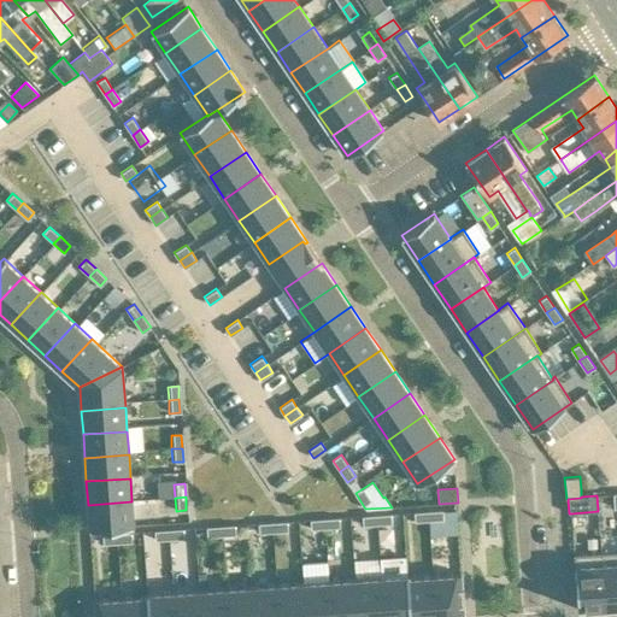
[(134,526),(131,501),(88,505),(89,529),(134,526)]
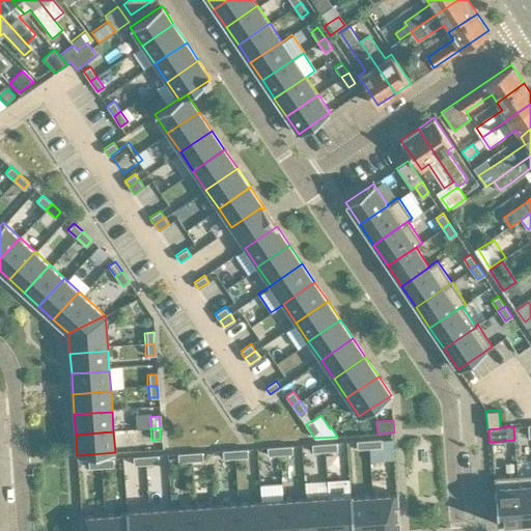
[(381,439),(369,440),(369,448),(382,447),(381,439)]
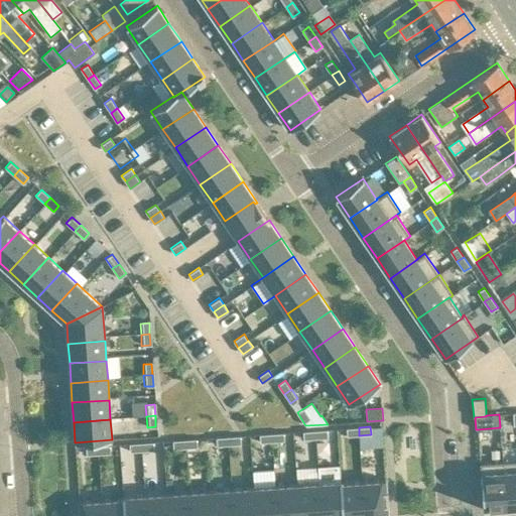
[(347,428),(348,436),(359,436),(358,427),(347,428)]
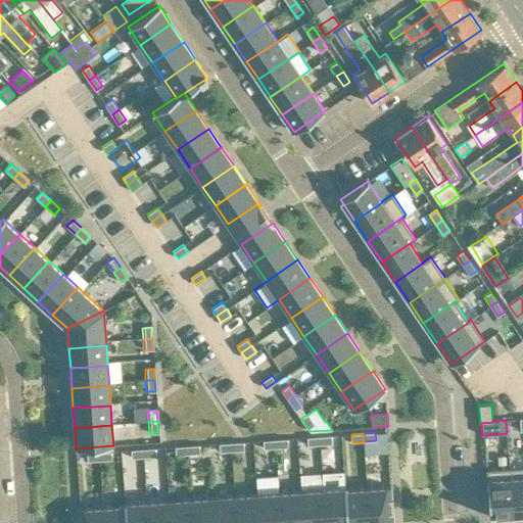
[(318,436),(319,445),(330,444),(329,435),(318,436)]
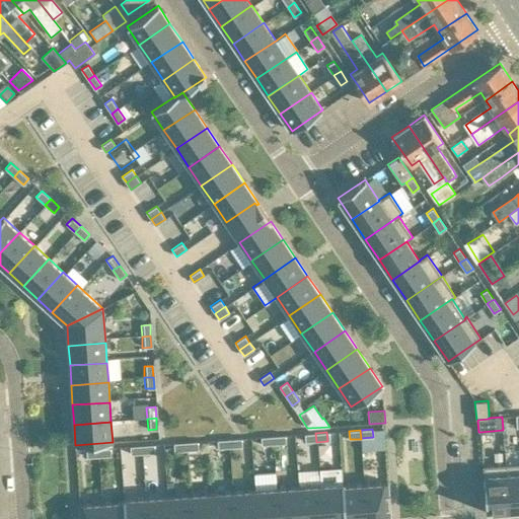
[(316,442),(315,433),(304,434),(305,443),(316,442)]
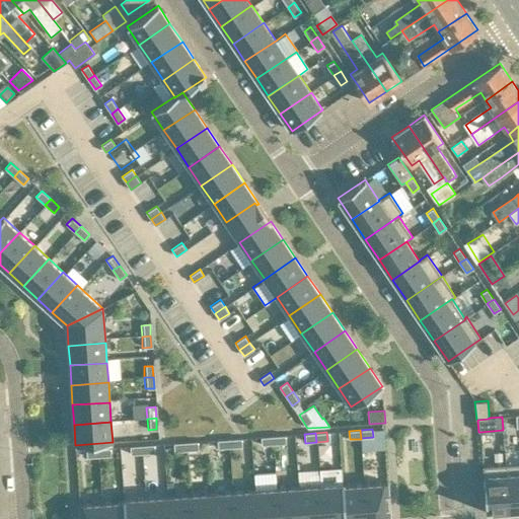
[(285,435),(273,436),(274,444),(286,443),(285,435)]
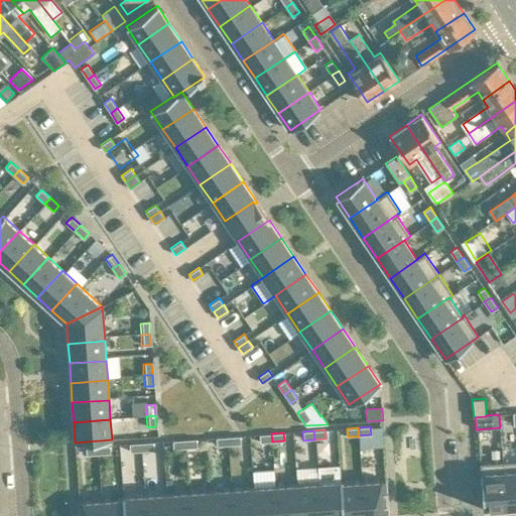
[(271,433),(259,434),(260,442),(272,441),(271,433)]
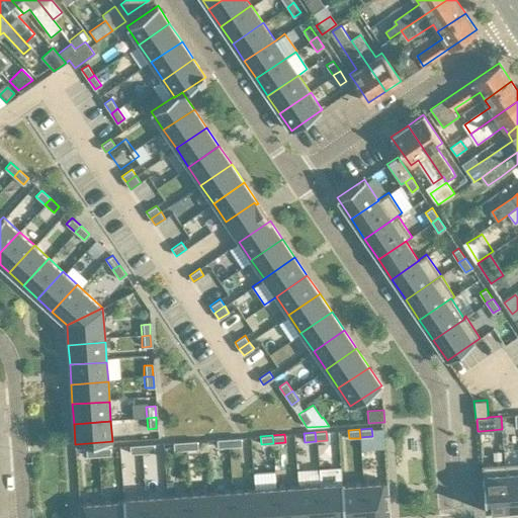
[(217,439),(218,448),(229,447),(228,438),(217,439)]
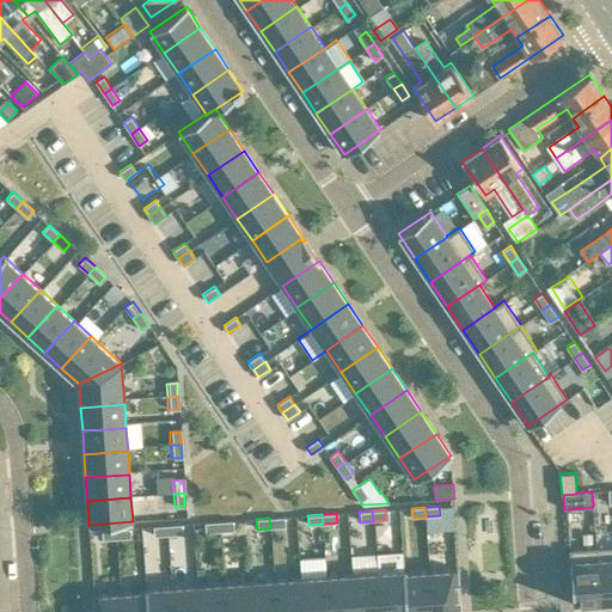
[(282,518),(269,518),(270,528),(283,527),(282,518)]
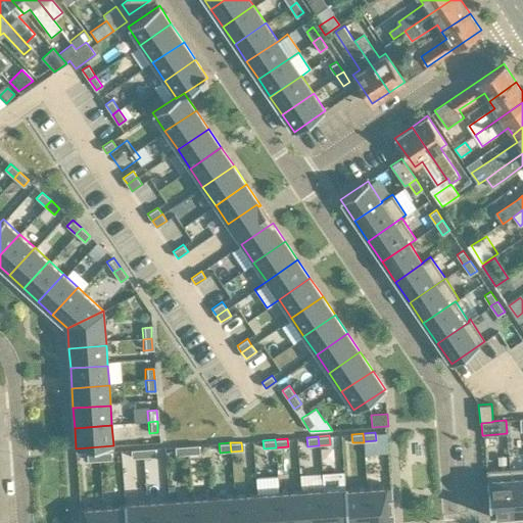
[(197,445),(186,446),(186,455),(197,455),(197,445)]
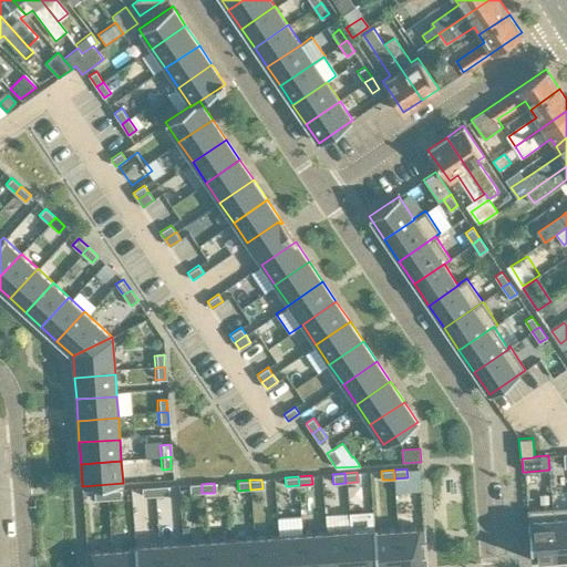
[(189,494),(202,493),(202,484),(189,484),(189,494)]
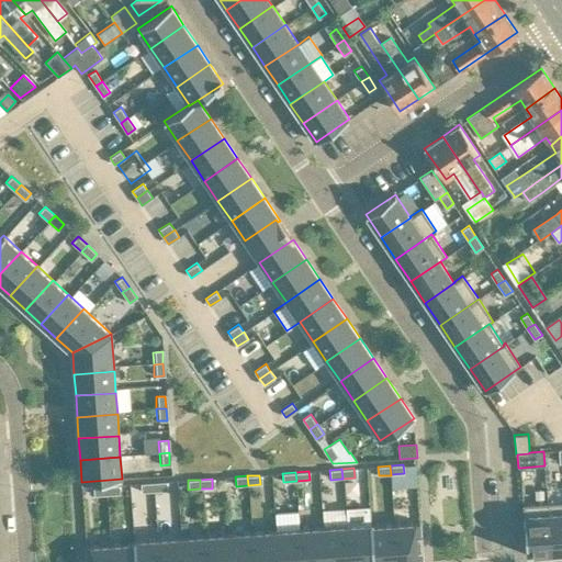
[(167,481),(154,482),(155,491),(168,490),(167,481)]
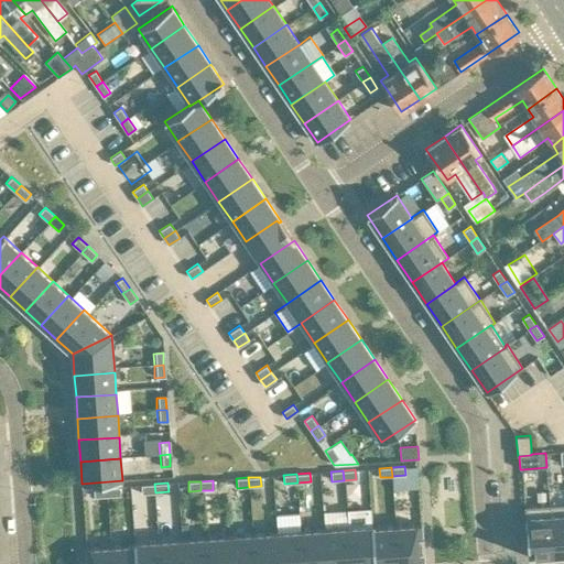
[(154,484),(141,485),(142,494),(155,492),(154,484)]
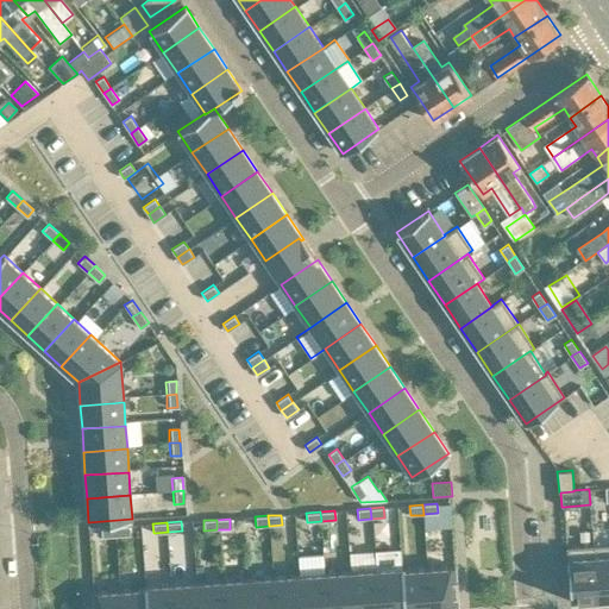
[(114,527),(114,538),(127,537),(127,526),(114,527)]
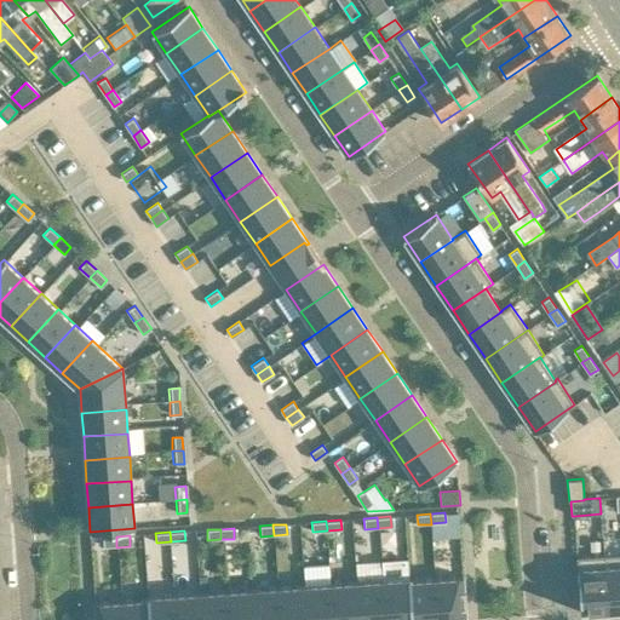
[(116,537),(103,538),(103,549),(116,547),(116,537)]
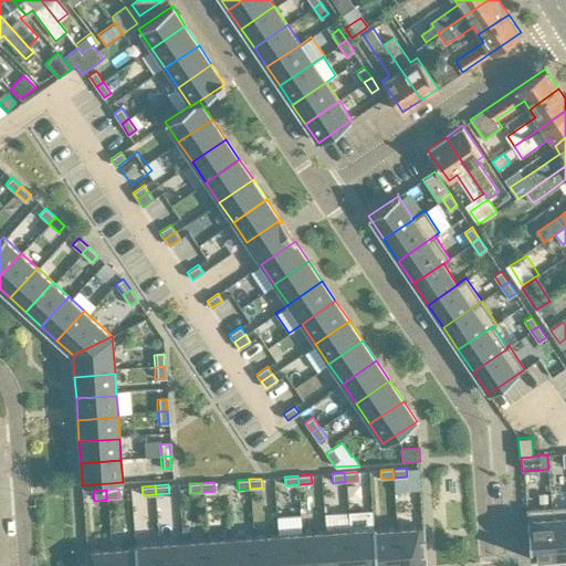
[(565,505),(552,506),(551,506),(555,557),(565,556),(565,505)]
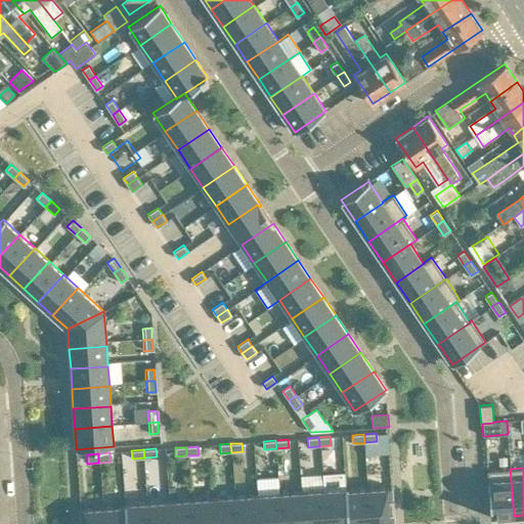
[(510,469),(487,471),(489,503),(490,518),(514,516),(510,469)]
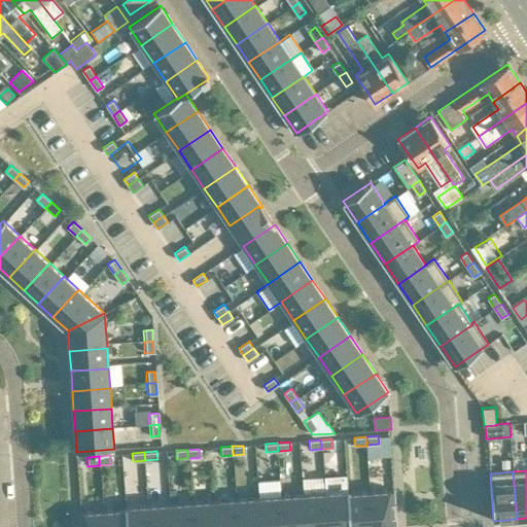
[(371,492),(373,526),(395,526),(393,490),(371,492)]
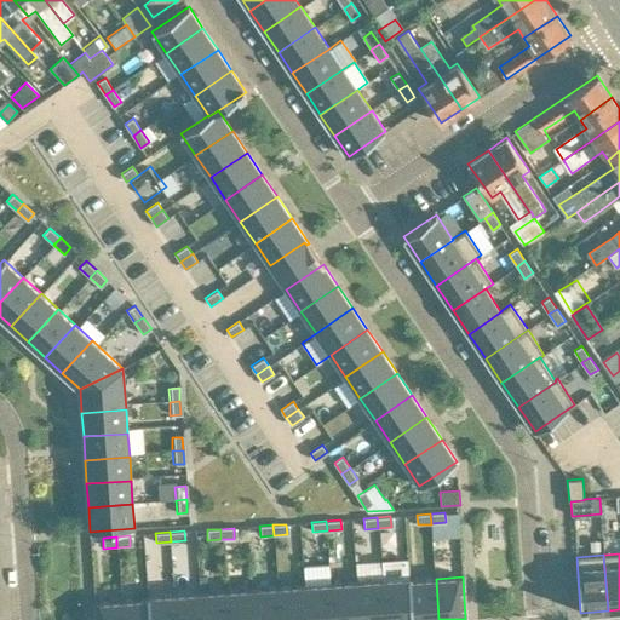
[(411,578),(384,580),(386,619),(413,619),(411,580),(411,578)]
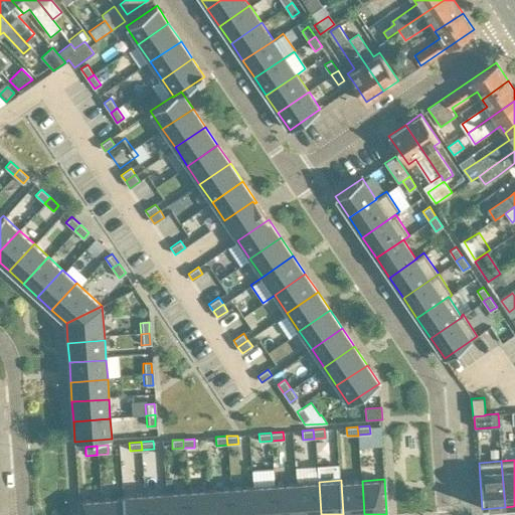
[(343,514),(364,514),(362,481),(341,482),(343,514)]
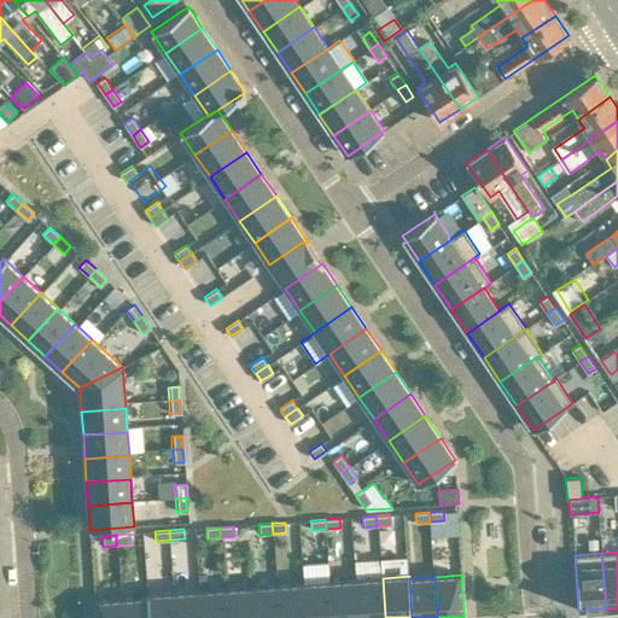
[(385,617),(383,578),(356,579),(359,617),(385,617)]
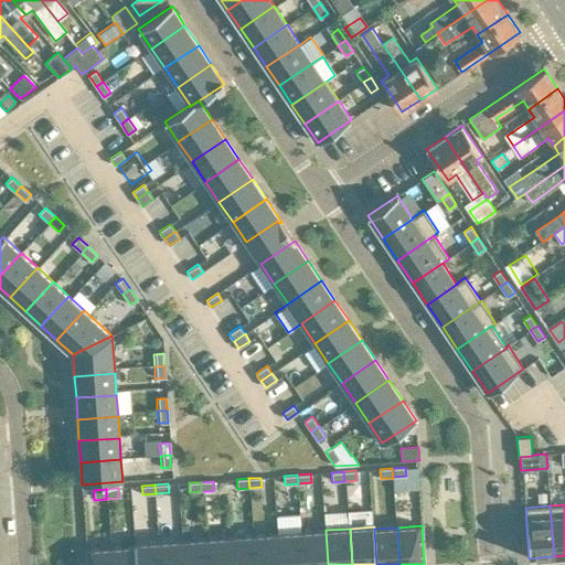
[(328,564),(326,530),(301,532),(304,564),(328,564)]
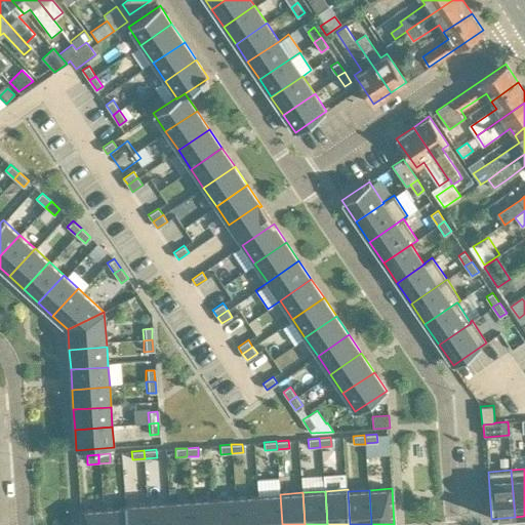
[(282,524),(280,494),(258,495),(259,524),(282,524)]
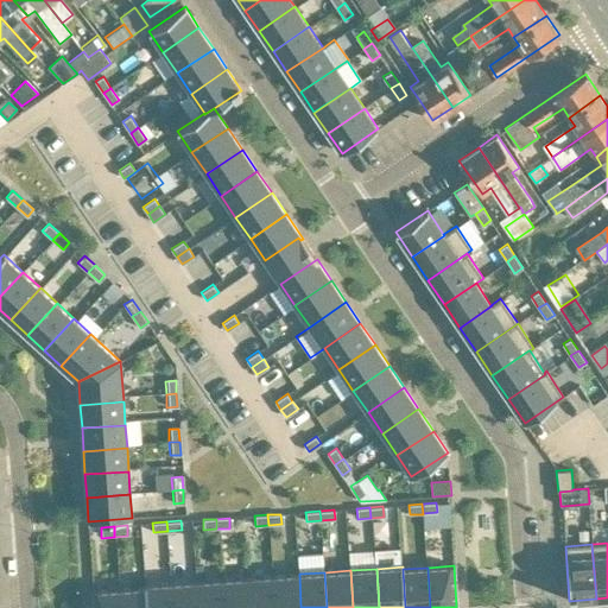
[(301,607),(299,574),(273,576),(276,607),(301,607)]
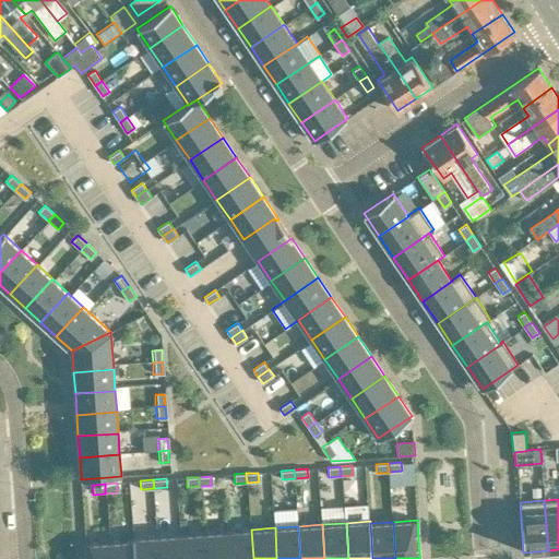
[(253,558),(251,530),(227,531),(229,558),(253,558)]
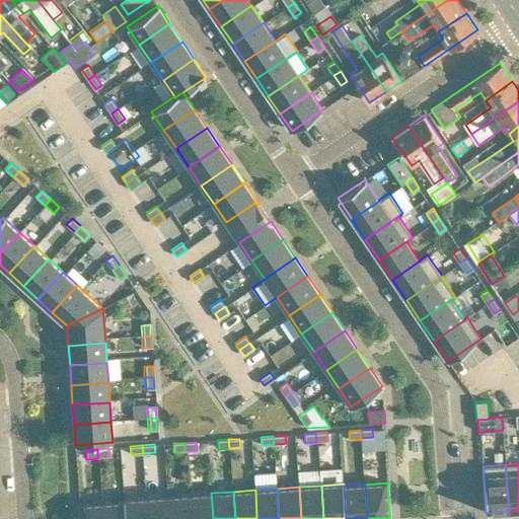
[(213,518),(211,493),(190,495),(191,518),(213,518)]
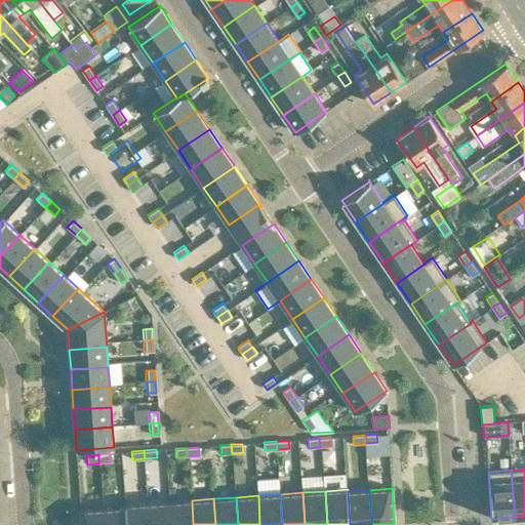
[(193,524),(192,500),(169,501),(170,524),(193,524)]
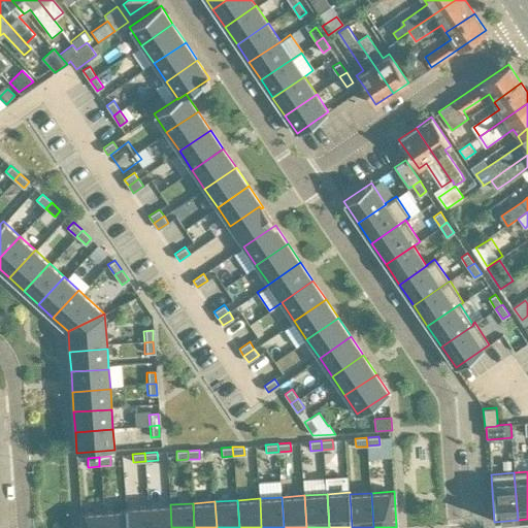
[(171,527),(170,504),(147,506),(149,527),(171,527)]
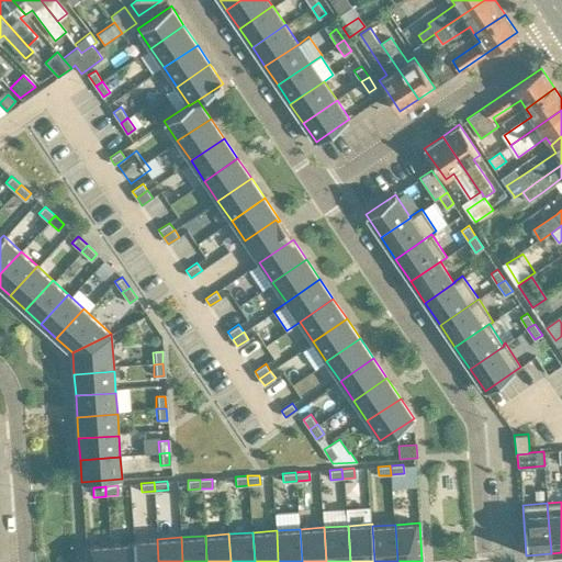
[(158,561),(157,539),(133,540),(133,542),(134,542),(134,561),(158,561)]
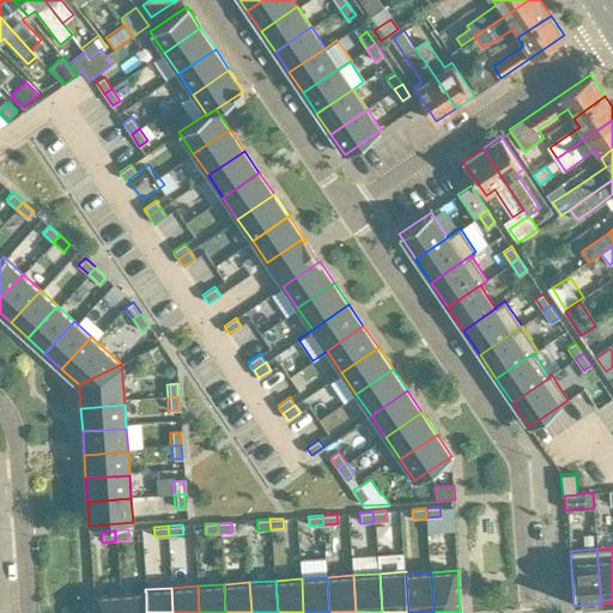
[(121,612),(146,612),(146,592),(145,592),(120,594),(121,612)]
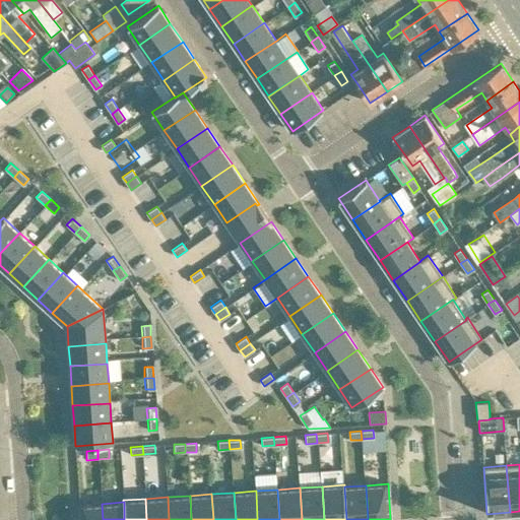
[(103,519),(102,504),(79,505),(80,519),(103,519)]
